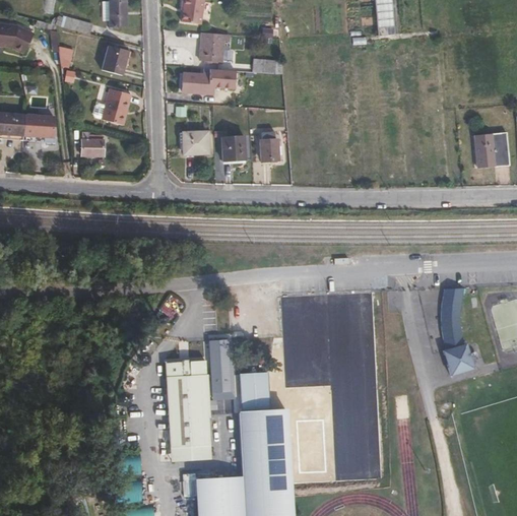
[(201,27),(205,0),(186,0),(187,0),(185,0),(183,0),(182,8),(185,8),(184,15),(183,23),(201,27)]
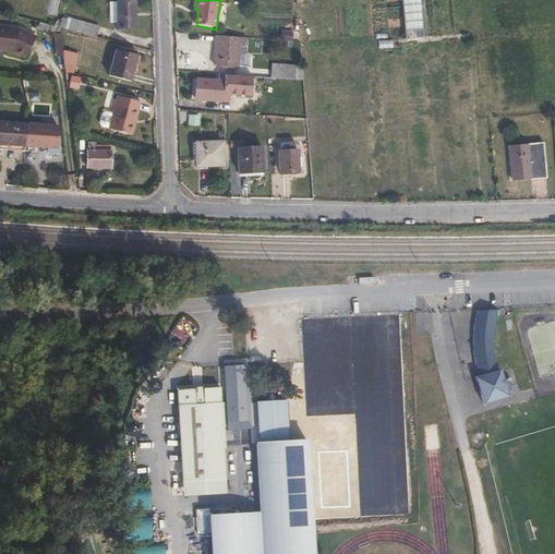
[(554,19),(528,22),(496,25),(493,0),(300,0),(304,50),(554,28),(554,19)]
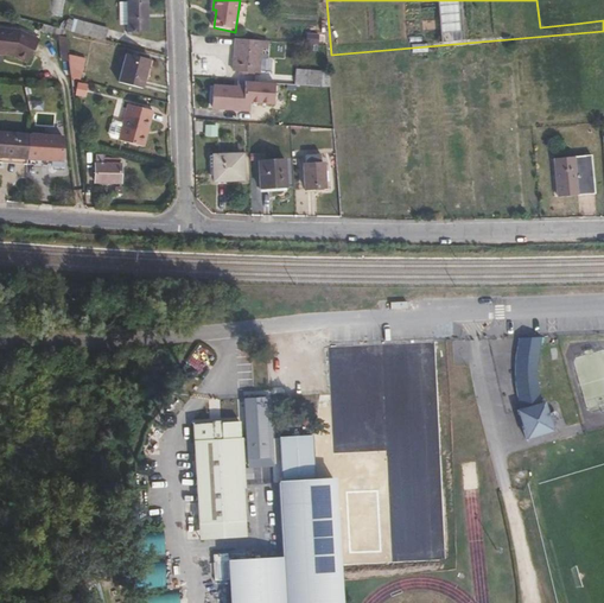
[(146,35),(145,6),(126,6),(127,21),(127,35),(146,35)]
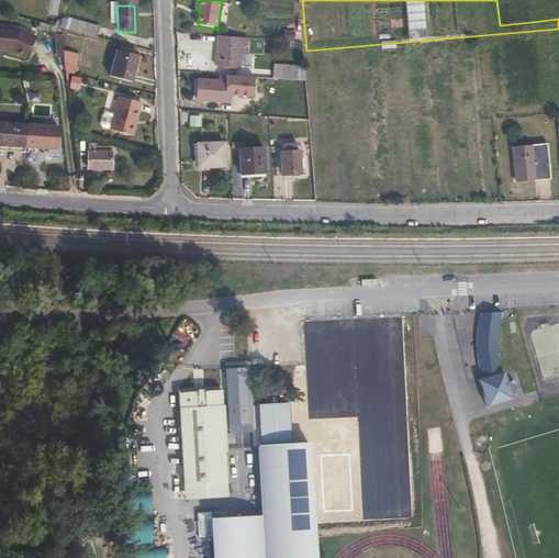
[(97,40),(99,30),(79,24),(77,34),(97,40)]
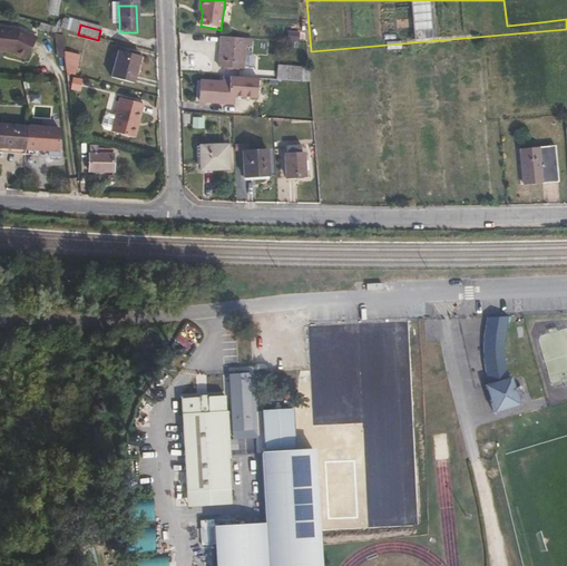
[(27,59),(37,39),(19,28),(0,26),(0,50),(13,51),(27,59)]
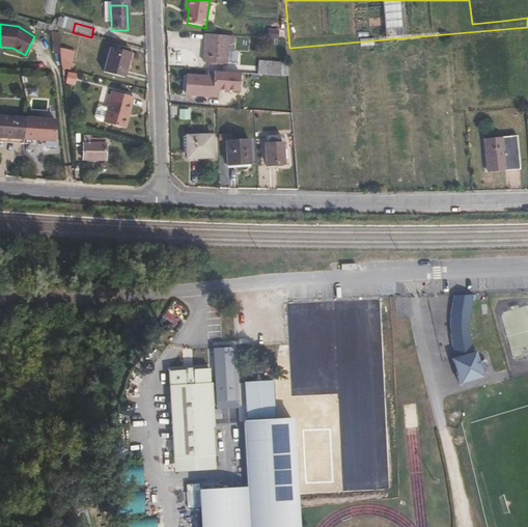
[(59,37),(58,29),(38,24),(37,29),(52,34),(54,52),(60,52),(59,37)]
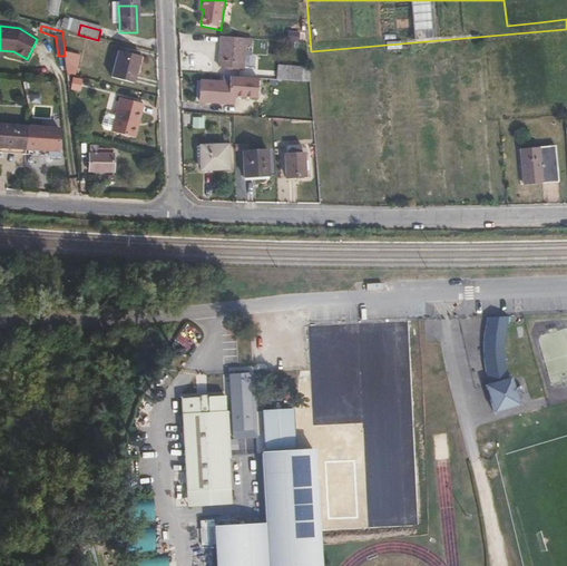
[(245,71),(247,47),(253,48),(253,41),(223,39),(222,70),(228,70),(228,74),(233,74),(234,70),(245,71)]
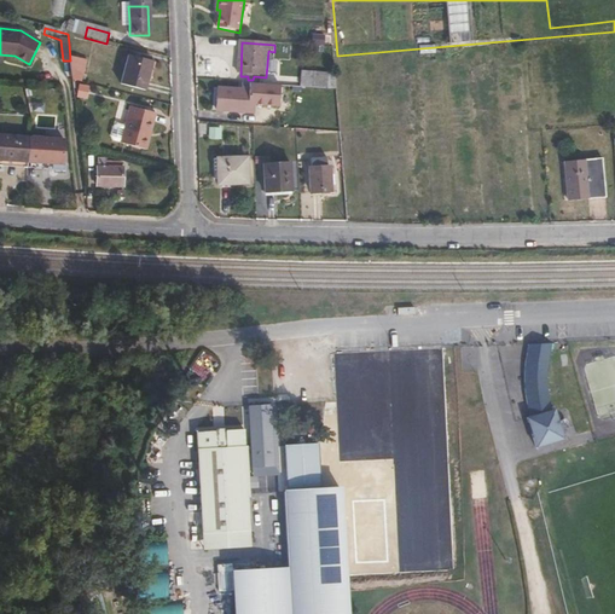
[(82,80),(91,51),(69,44),(70,61),(73,77),(82,80)]
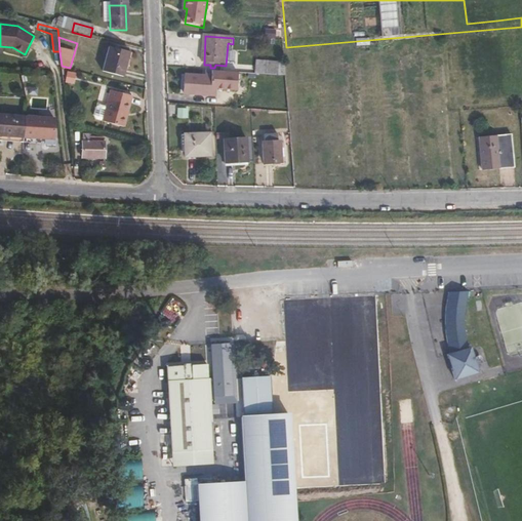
[(123,79),(130,54),(111,49),(103,74),(123,79)]
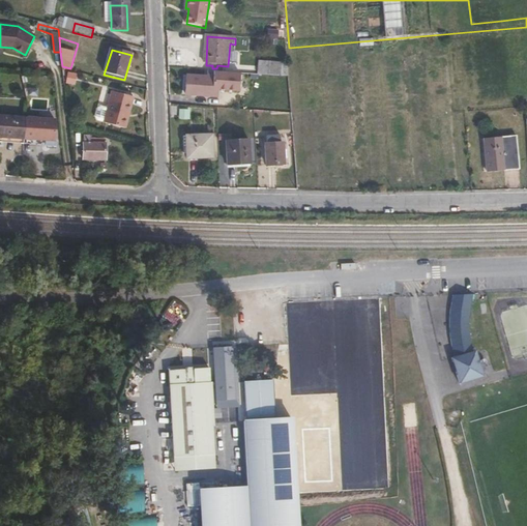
[(282,77),(283,63),(262,61),(261,76),(282,77)]
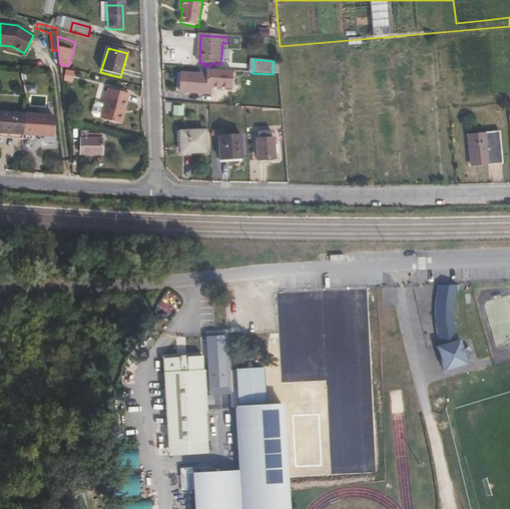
[(206,94),(207,77),(183,75),(182,92),(206,94)]
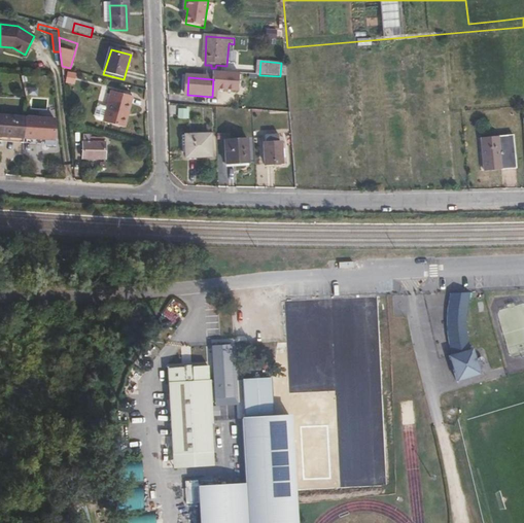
[(124,129),(133,98),(111,92),(103,123),(124,129)]
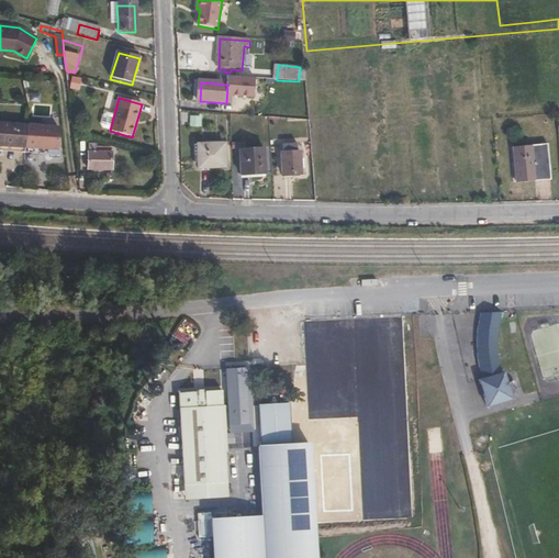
[(0,143),(23,145),(25,124),(0,121),(0,143)]
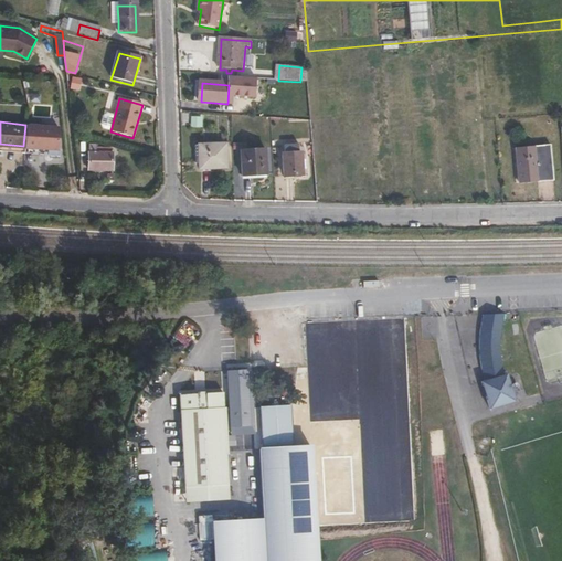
[(57,128),(25,125),(23,146),(55,149),(57,128)]
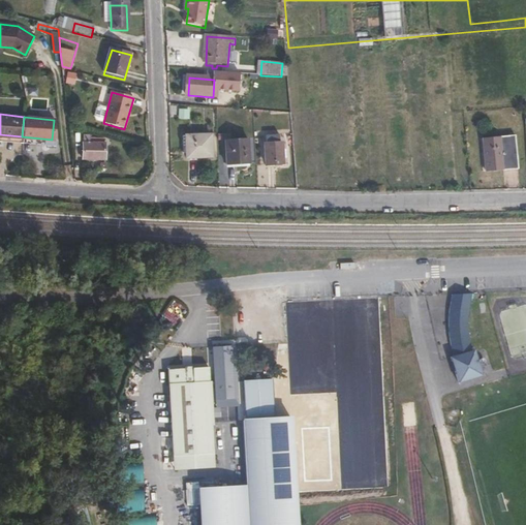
[(55,145),(57,120),(54,120),(52,140),(22,136),(21,142),(55,145)]
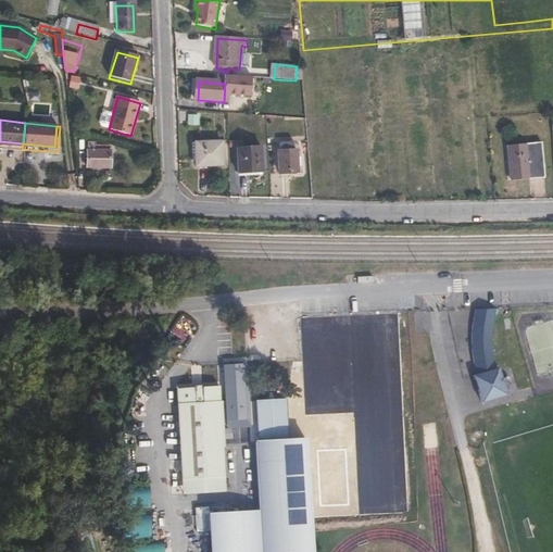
[(300,174),(299,150),(297,150),(297,142),(284,142),(284,150),(281,150),(281,174),(300,174)]
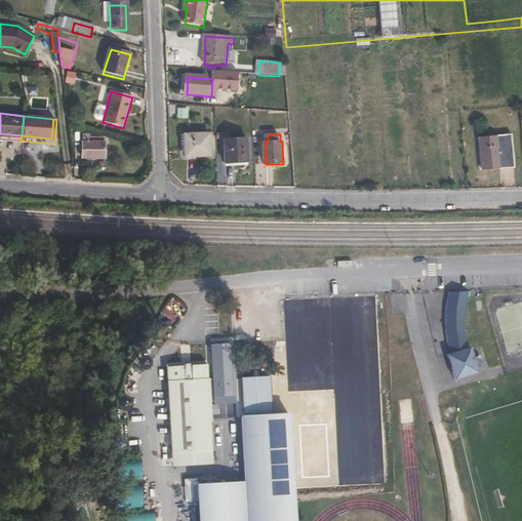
[(211,158),(211,136),(187,136),(187,159),(211,158)]
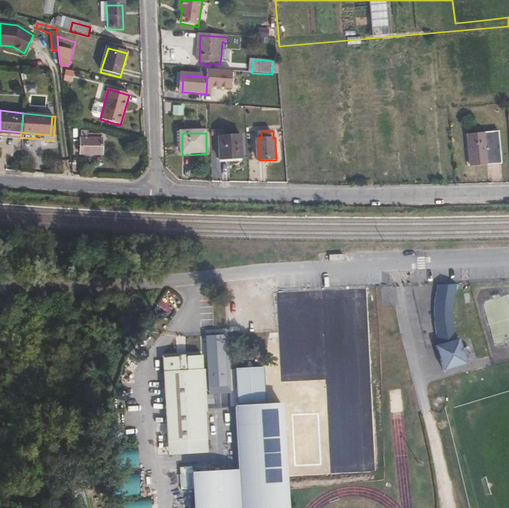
[(504,167),(501,134),(493,135),(496,168),(504,167)]
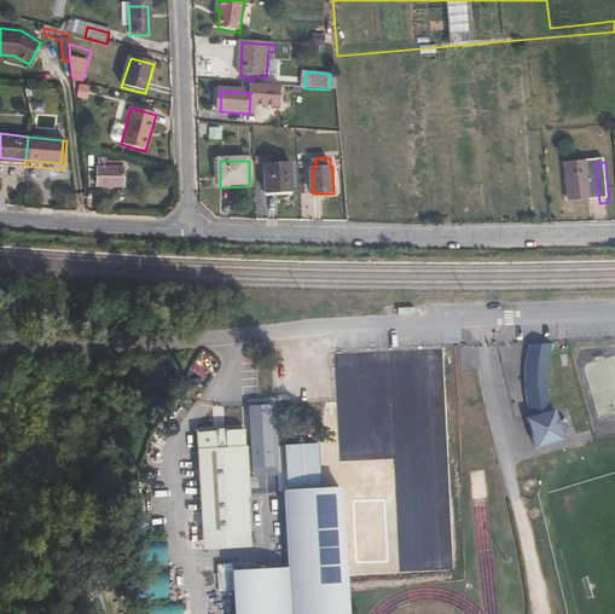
[(599,203),(596,163),(568,166),(572,206),(599,203)]
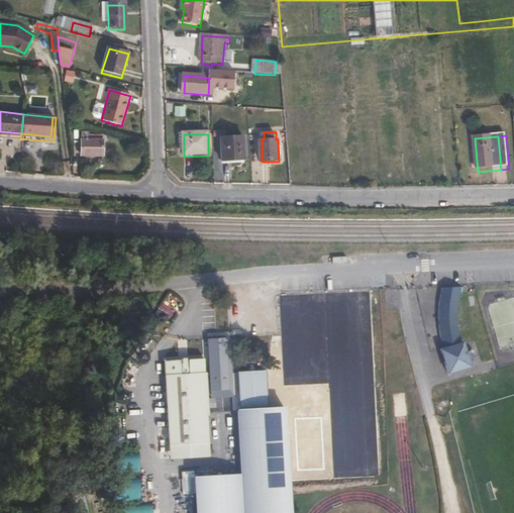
[(246,162),(245,138),(223,138),(223,163),(246,162)]
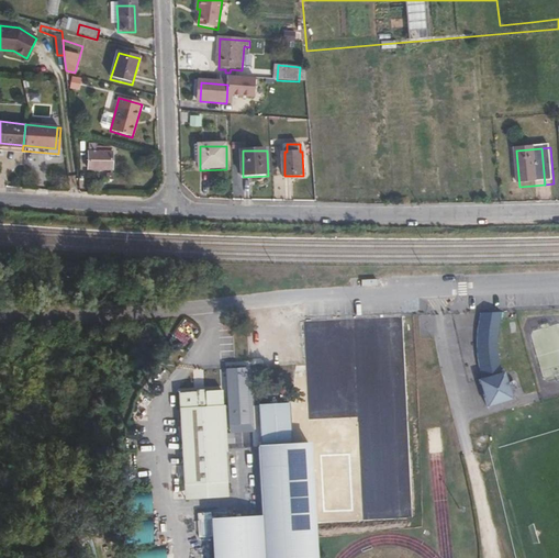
[(111,169),(111,152),(88,152),(88,168),(111,169)]
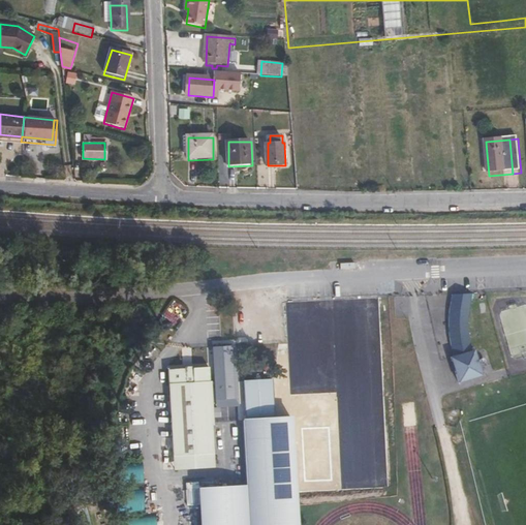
[(331,190),(346,189),(345,179),(330,180),(331,190)]
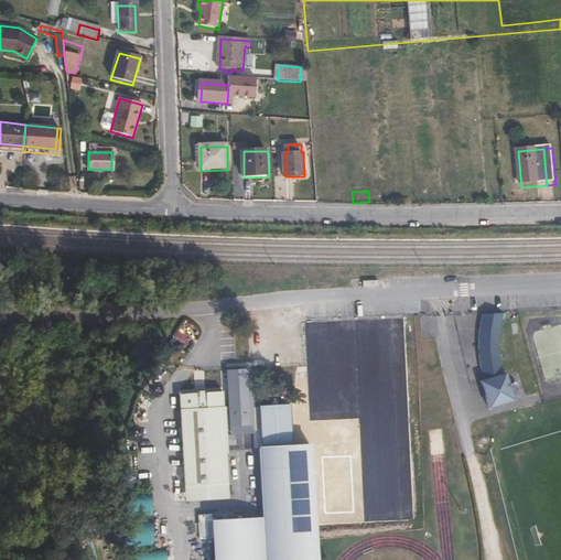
[(500,361),(499,350),(499,342),(499,332),(502,320),(496,320),(491,321),(491,327),(479,325),(478,335),(478,344),(479,351),(481,363),(482,368),(484,377),(481,378),(488,406),(515,398),(506,370),(504,372),(502,365),(500,361)]
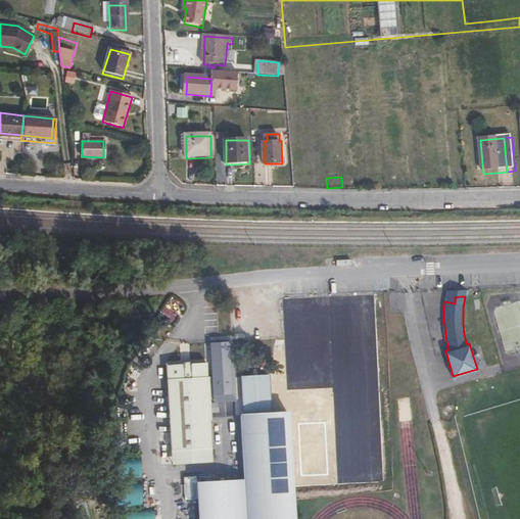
[(214,445),(207,360),(167,363),(173,447),(214,445)]
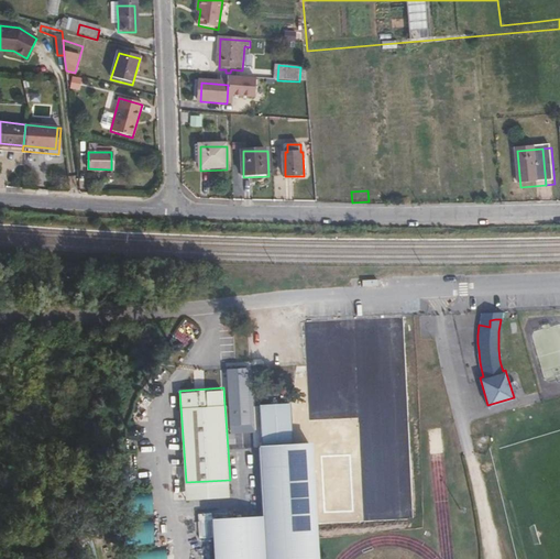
[(259,404),(262,446),(271,445),(271,457),(284,456),(284,444),(292,444),(288,402),(259,404)]
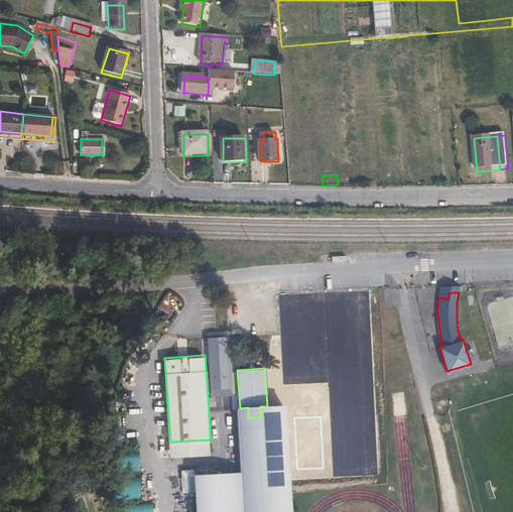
[(220,392),(232,392),(232,377),(220,377),(220,392)]
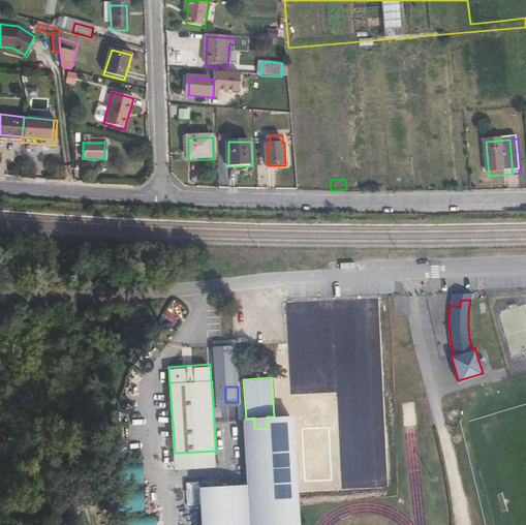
[(247,485),(235,486),(237,524),(300,524),(296,473),(292,429),(291,415),(274,417),(267,417),(267,428),(254,429),(254,418),(246,419),(243,419),(247,485)]
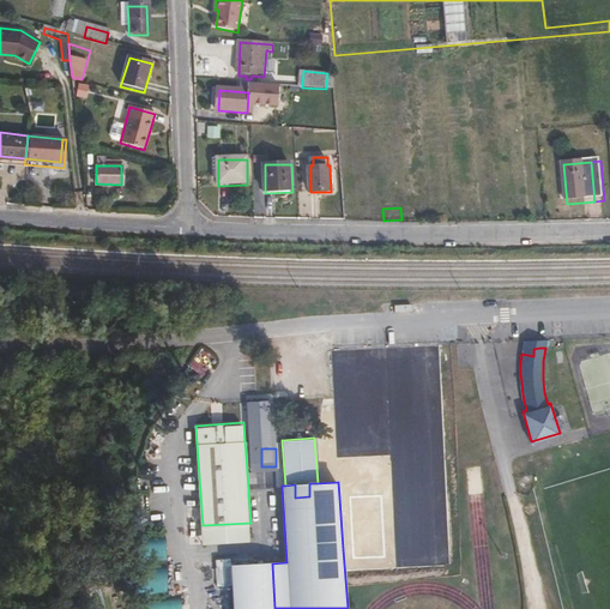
[(252,537),(251,523),(203,525),(204,541),(252,537)]
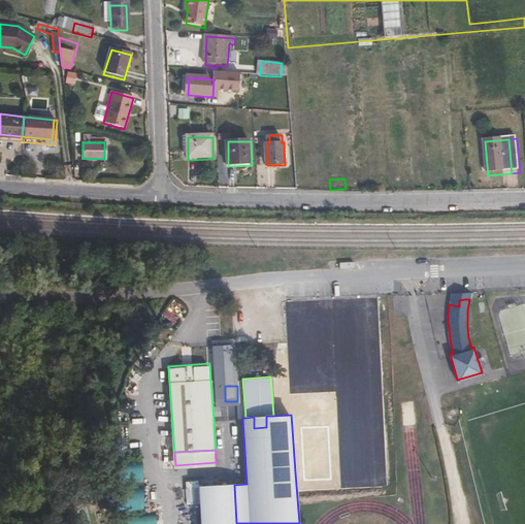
[(236,523),(234,485),(200,487),(202,523),(236,523)]
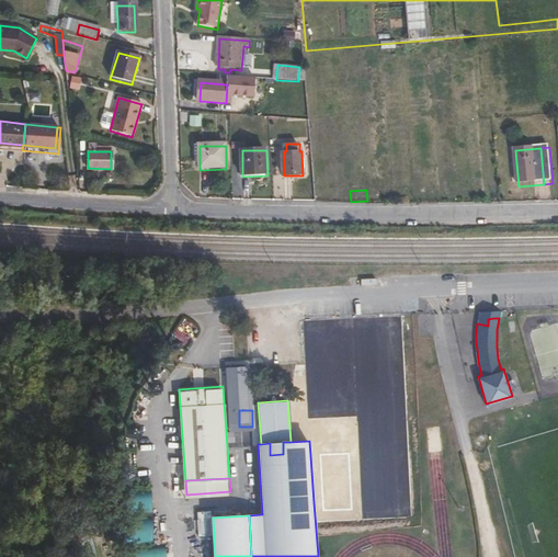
[(136,547),(155,546),(154,520),(135,521),(136,547)]
